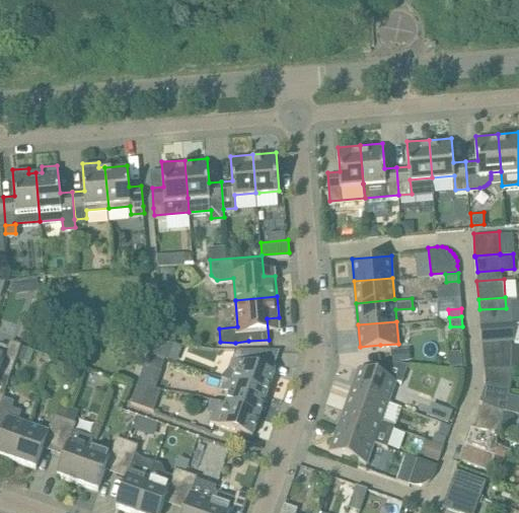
[(507,330),(486,331),(486,341),(508,340),(507,330)]
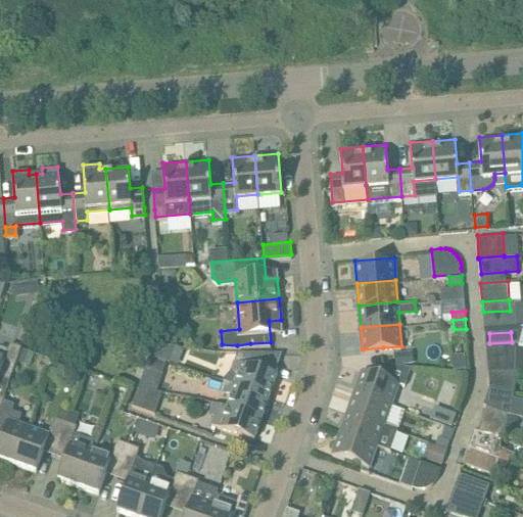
[(12,371),(21,344),(10,340),(8,346),(0,342),(0,370),(1,367),(12,371)]
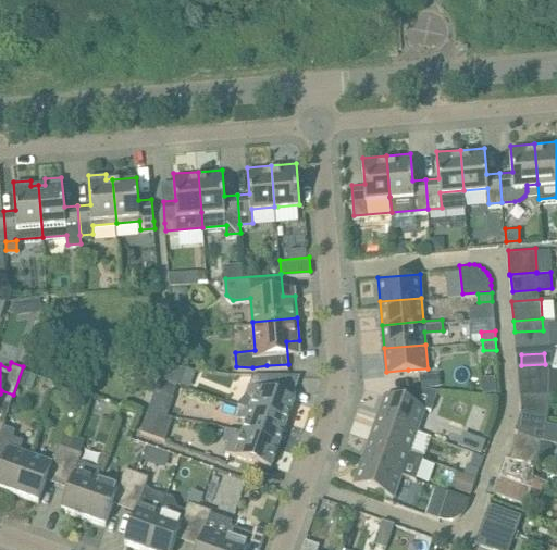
[(168,364),(163,375),(177,380),(182,383),(187,364),(169,362),(168,364)]
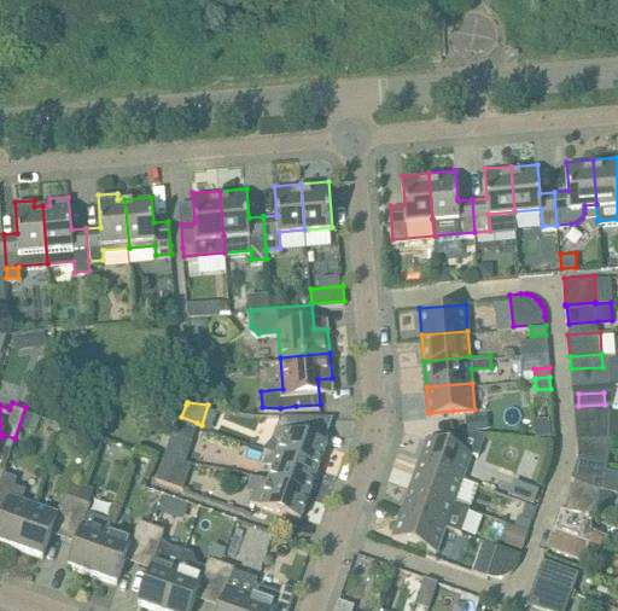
[(578,406),(573,406),(575,422),(611,419),(610,403),(605,405),(578,406)]
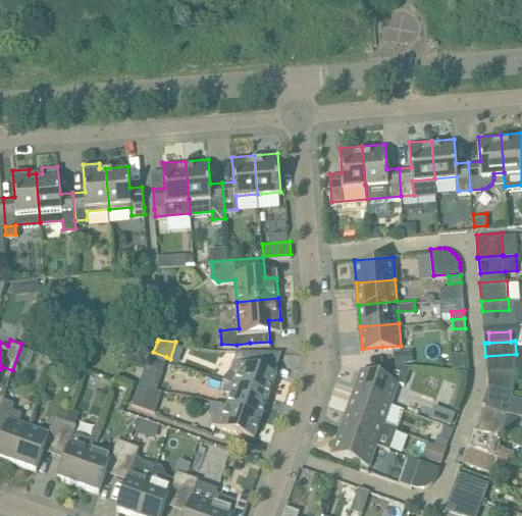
[(267,349),(243,348),(238,348),(235,357),(230,366),(224,373),(223,376),(226,377),(226,378),(269,393),(276,371),(261,366),(267,349)]
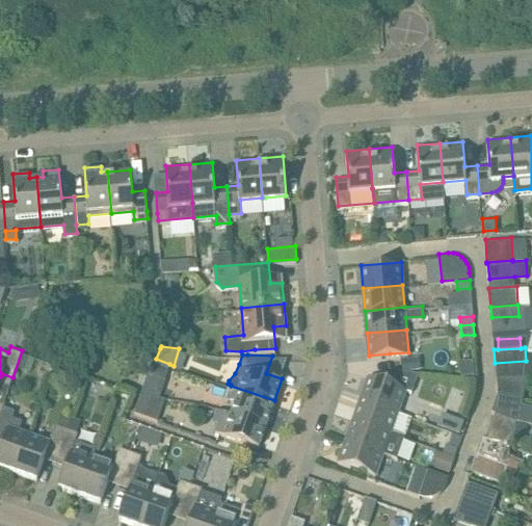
[(153,358),(149,370),(165,376),(169,364),(156,359),(153,358)]
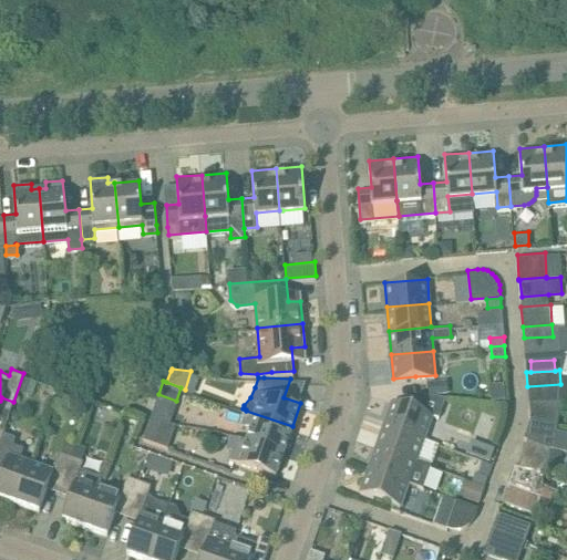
[(446,394),(437,393),(415,391),(410,404),(392,397),(384,421),(424,435),(433,412),(439,414),(446,394)]
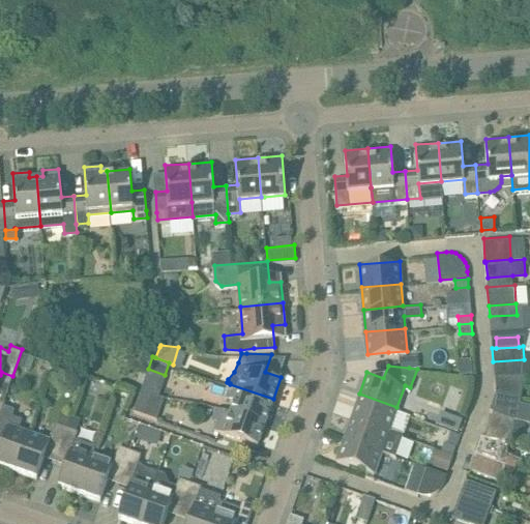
[(522,395),(525,373),(495,374),(496,390),(496,391),(522,395)]
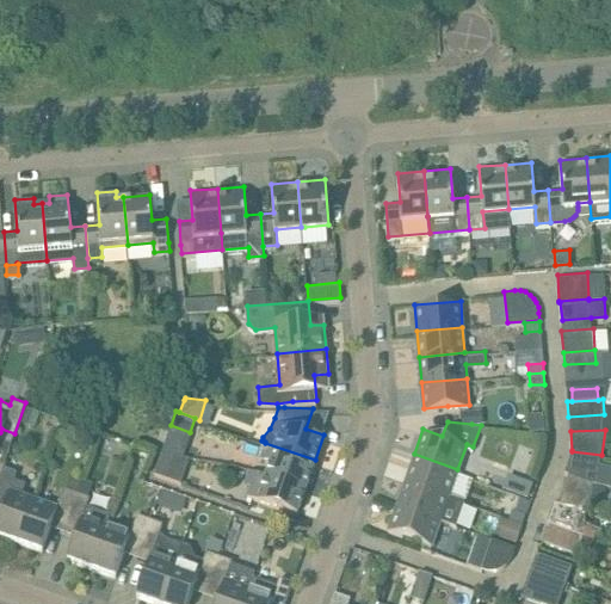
[(306,486),(315,460),(265,443),(261,454),(271,457),(266,472),(306,486)]
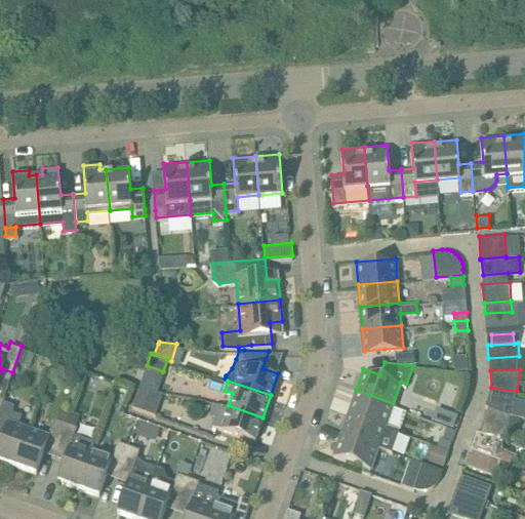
[(513,413),(517,391),(491,388),(485,403),(489,405),(509,412),(510,412),(513,413)]
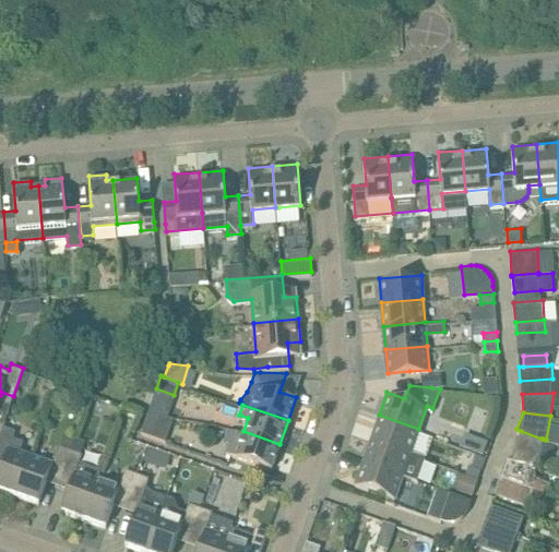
[(411,452),(411,451),(418,429),(379,415),(371,438),(411,452)]
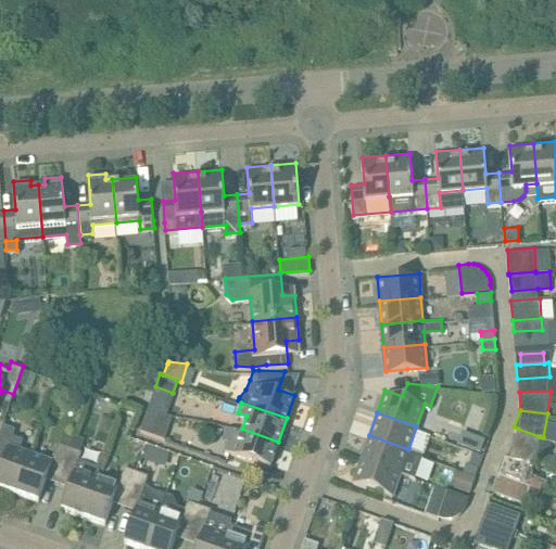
[(13,433),(15,425),(3,422),(0,430),(0,452),(4,455),(0,467),(0,483),(16,489),(30,451),(20,447),(24,436),(13,433)]
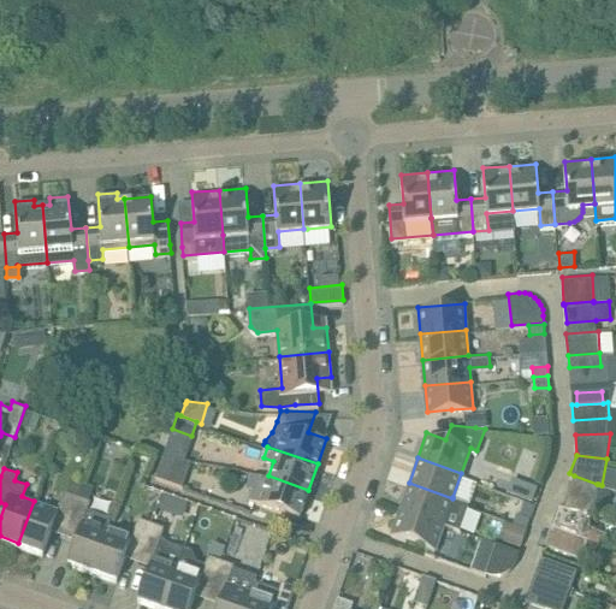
[(308,490),(268,476),(252,471),(247,484),(253,488),(249,497),(300,515),(308,490)]
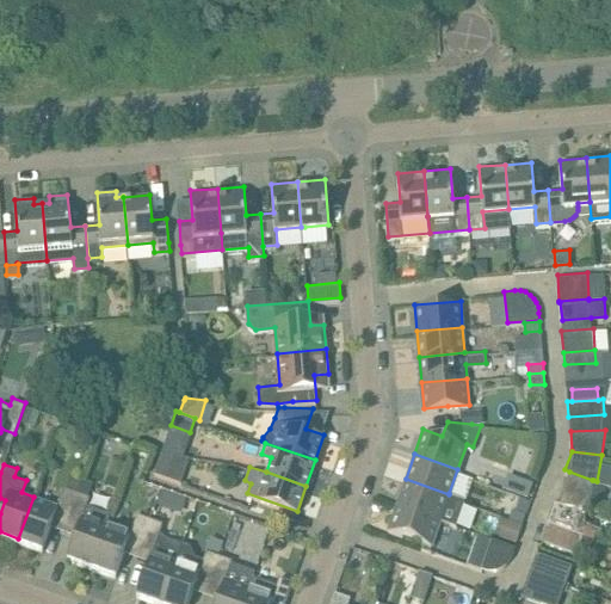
[(534,480),(507,470),(503,484),(529,493),(534,480)]
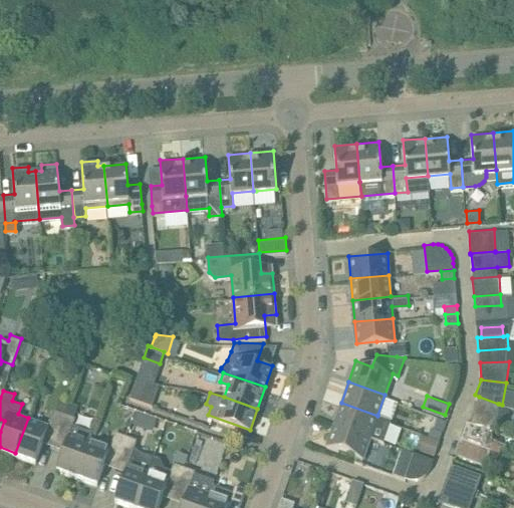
[(55,438),(69,400),(60,397),(55,409),(53,408),(48,425),(28,418),(15,453),(35,460),(45,435),(55,438)]
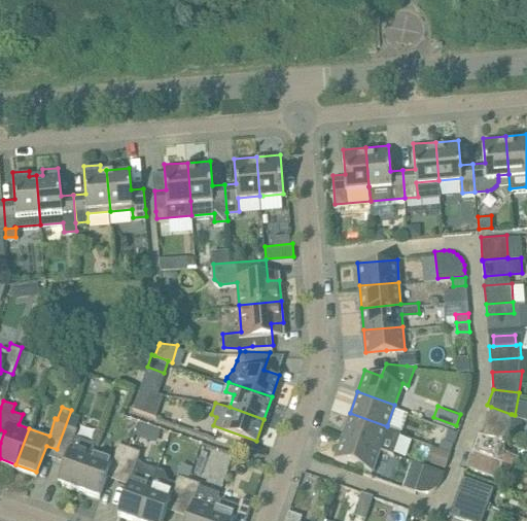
[(512,414),(511,414),(491,407),(484,425),(484,426),(483,430),(478,430),(506,437),(512,414)]
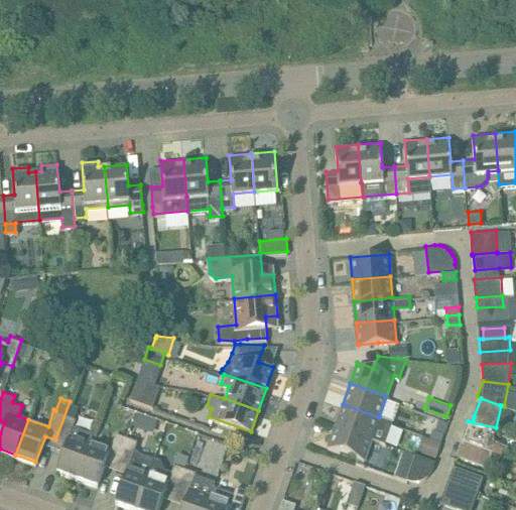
[(76,417),(75,417),(79,404),(70,401),(55,439),(67,443),(57,470),(78,477),(90,441),(91,441),(94,431),(74,424),(76,417)]
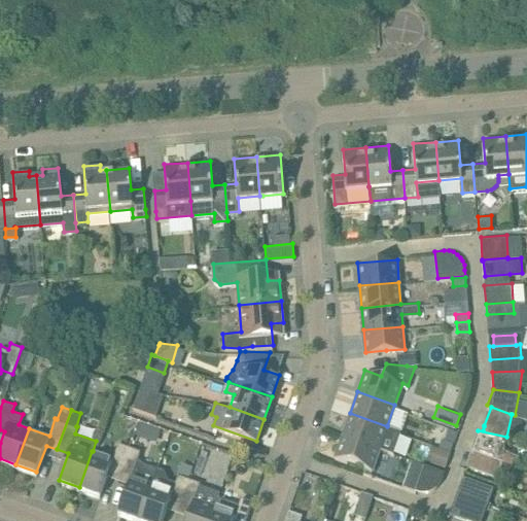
[(387,425),(387,426),(350,413),(343,433),(380,447),(393,452),(401,430),(387,425)]
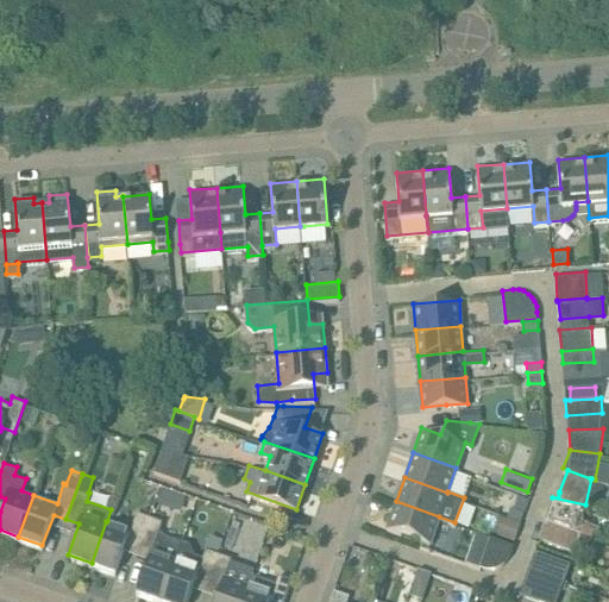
[(177,507),(183,491),(157,482),(152,497),(177,507)]
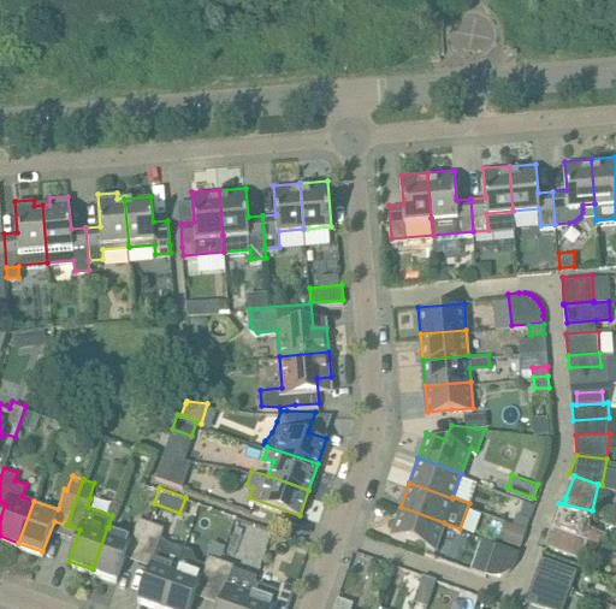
[(587,537),(592,510),(558,503),(551,524),(585,536),(587,537)]
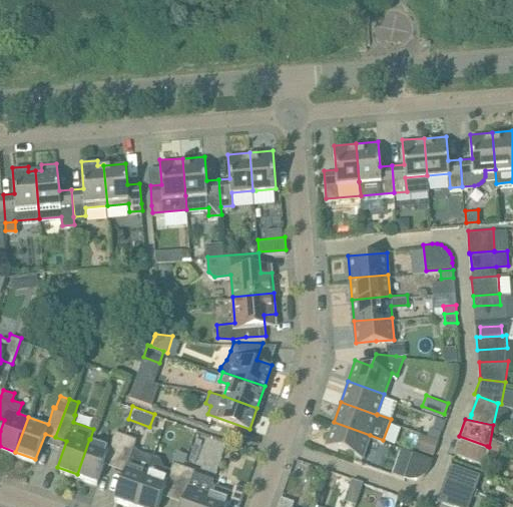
[(363,456),(370,435),(334,422),(326,443),(363,456)]
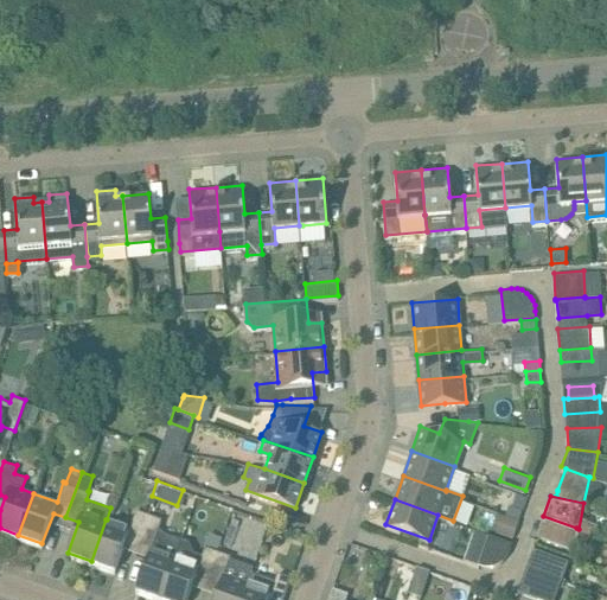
[(138,543),(149,512),(136,508),(129,527),(107,519),(106,519),(91,561),(115,569),(126,538),(138,543)]
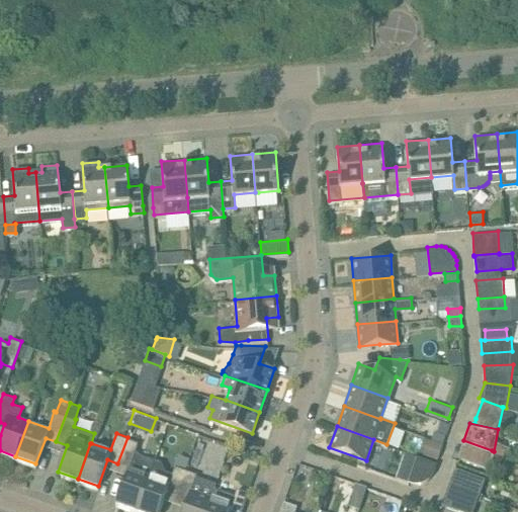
[(139,451),(136,450),(139,441),(127,437),(117,463),(128,467),(116,503),(137,510),(149,475),(155,458),(142,453),(139,451)]
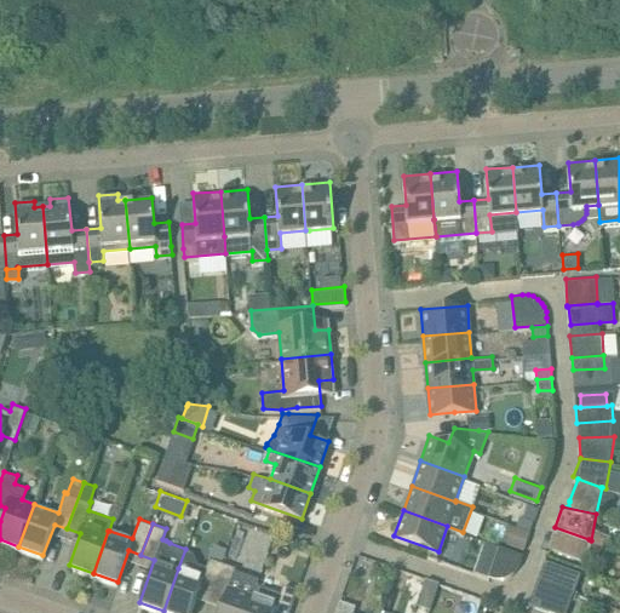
[(585,560),(591,540),(589,539),(555,527),(549,546),(585,560)]
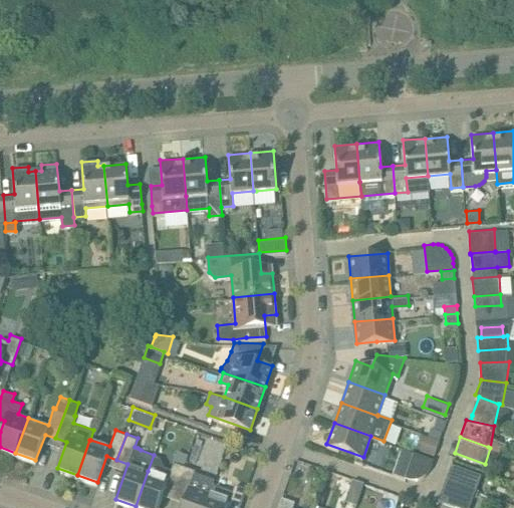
[(434,458),(422,454),(414,451),(406,476),(410,478),(414,478),(418,477),(422,476),(425,473),(428,470),(431,467),(434,458)]
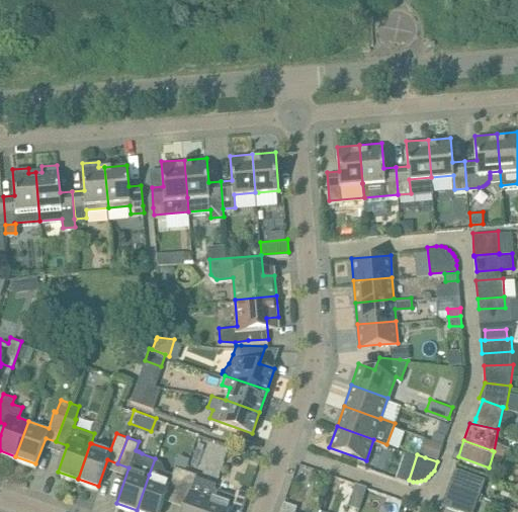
[(180,485),(186,468),(175,464),(172,473),(163,470),(160,478),(149,475),(137,510),(142,511),(158,511),(169,482),(180,485)]
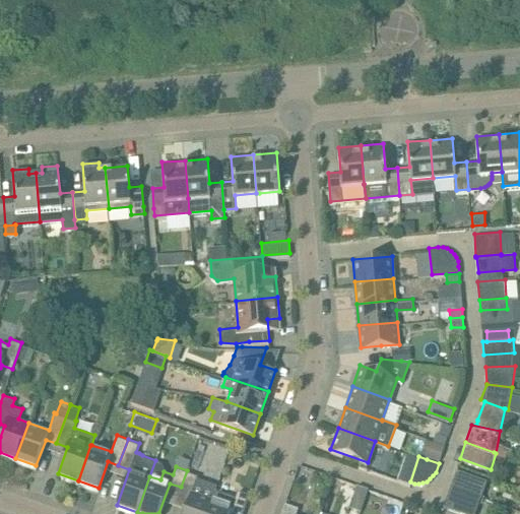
[(451,484),(481,495),(486,478),(457,468),(451,484)]
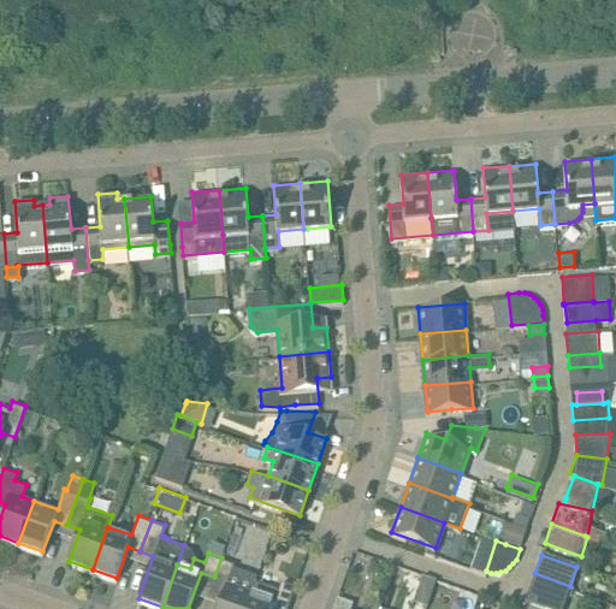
[(256,575),(234,567),(235,562),(221,557),(214,577),(227,581),(217,608),(244,608),(252,590),(255,579),(256,575)]
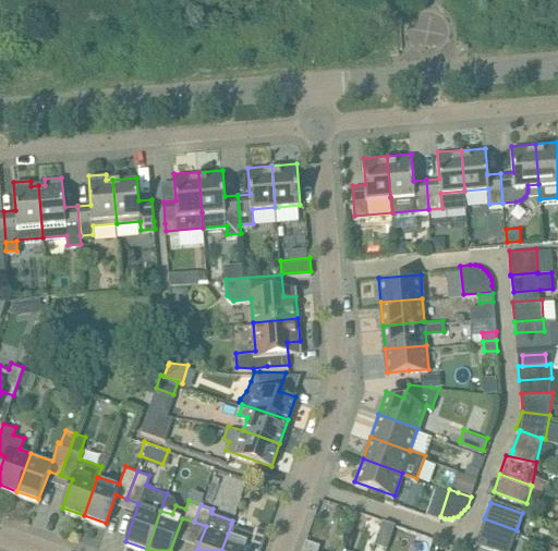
[(504,550),(509,550),(517,530),(484,518),(476,541),(504,550)]
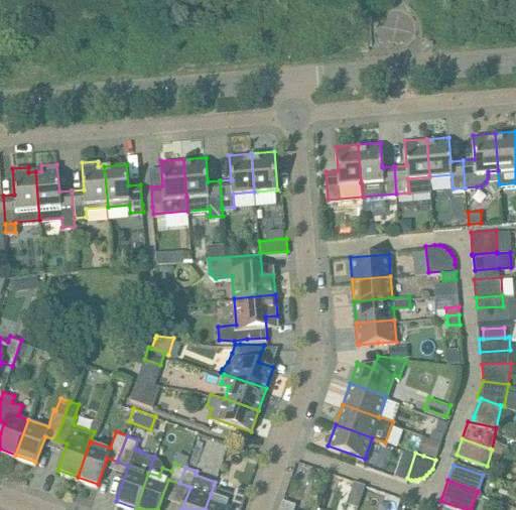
[(239,509),(247,489),(236,485),(234,492),(214,485),(211,494),(205,509),(239,509)]
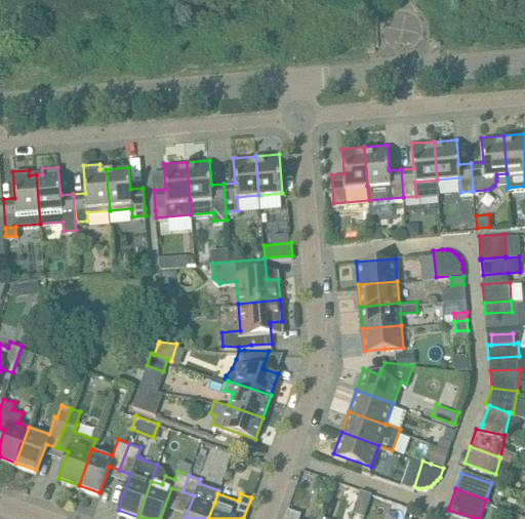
[(298,518),(297,518),(300,511),(287,506),(282,518),(298,518)]
